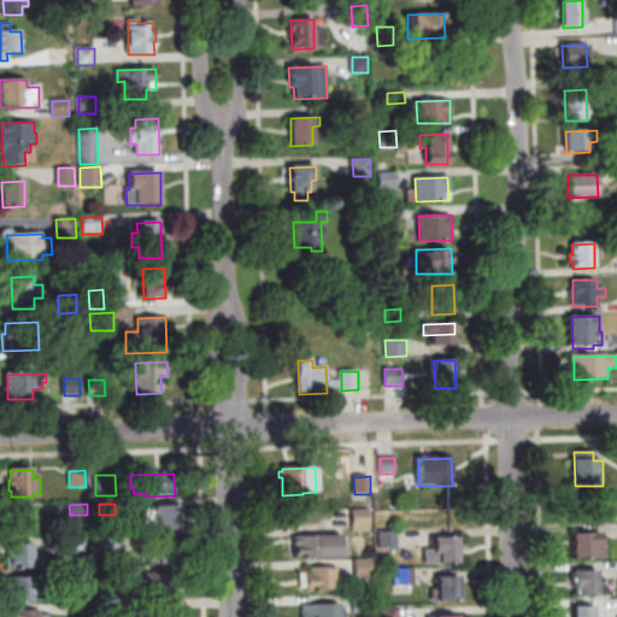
[(182,506),(182,532),(157,532),(153,532),(150,527),(144,527),(142,507),(182,506)]
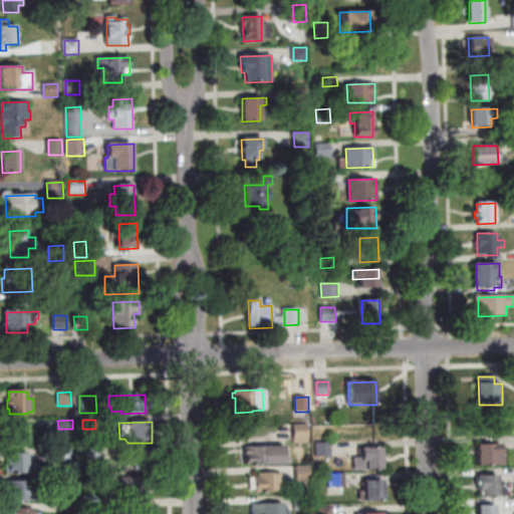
[(293,444),(293,425),(307,425),(308,443),(293,444)]
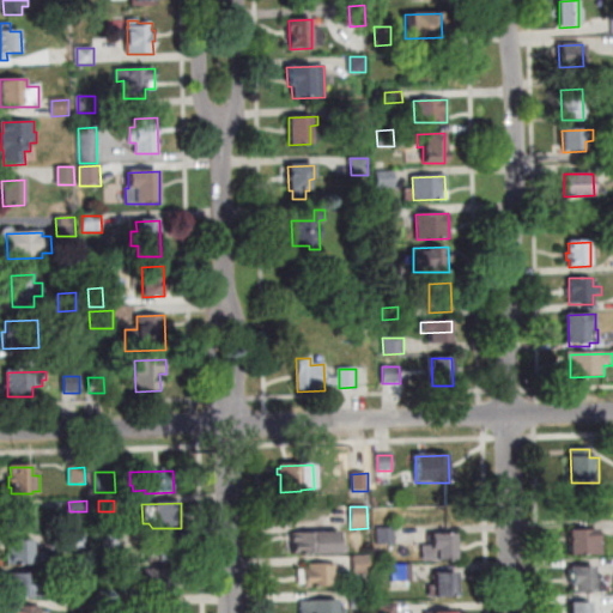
[(37,508),(38,533),(8,533),(7,509),(37,508)]
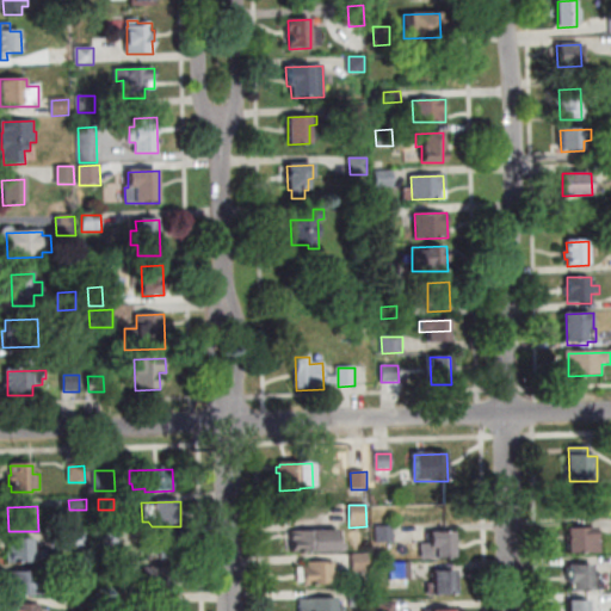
[(376,528),(393,526),(394,543),(376,543),(376,528)]
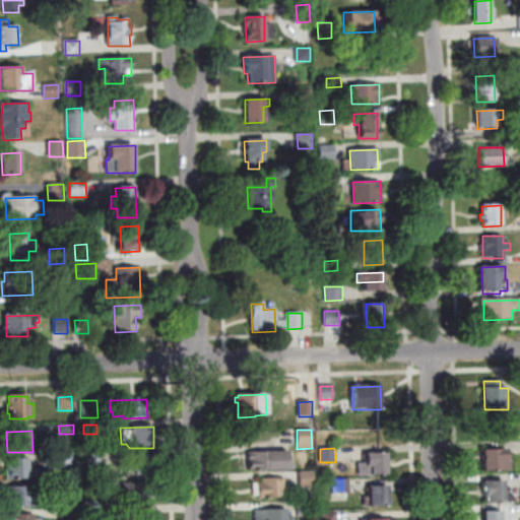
[(507,450),(507,460),(510,460),(511,471),(483,472),(483,451),(507,450)]
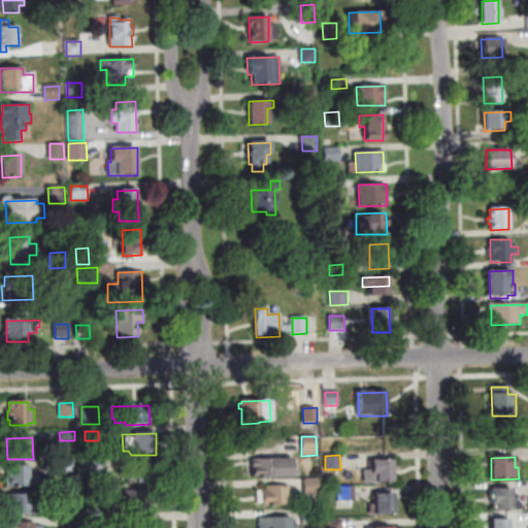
[(90,460),(105,459),(105,472),(91,473),(90,460)]
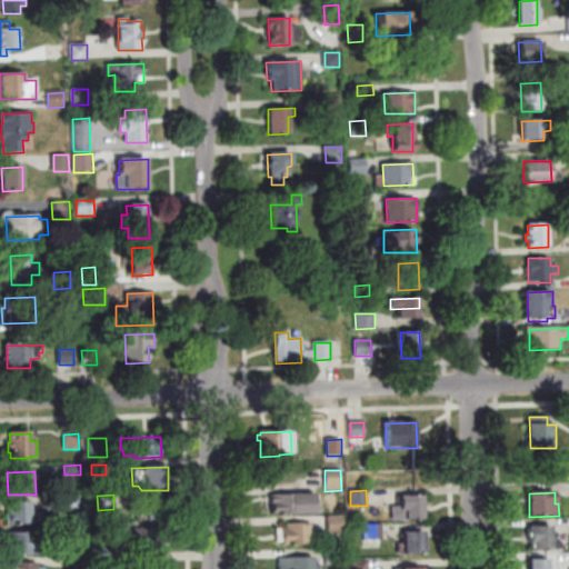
[(272,516),(272,496),(315,495),(315,515),(272,516)]
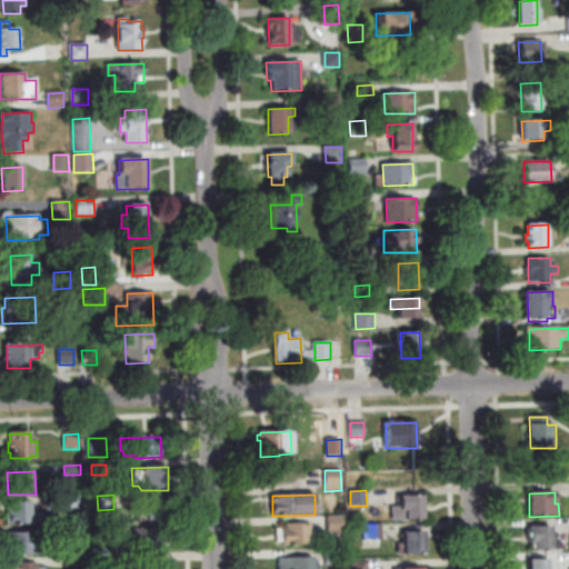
[(65,510),(65,497),(81,496),(81,510),(65,510)]
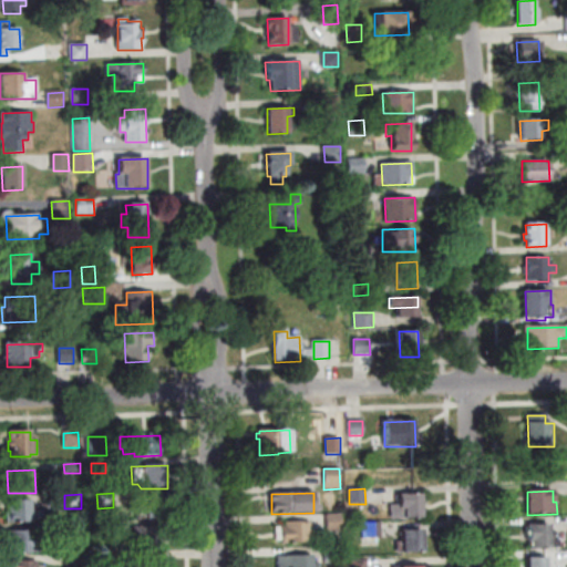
[(399,495),(422,494),(422,518),(392,519),(391,506),(399,505),(399,495)]
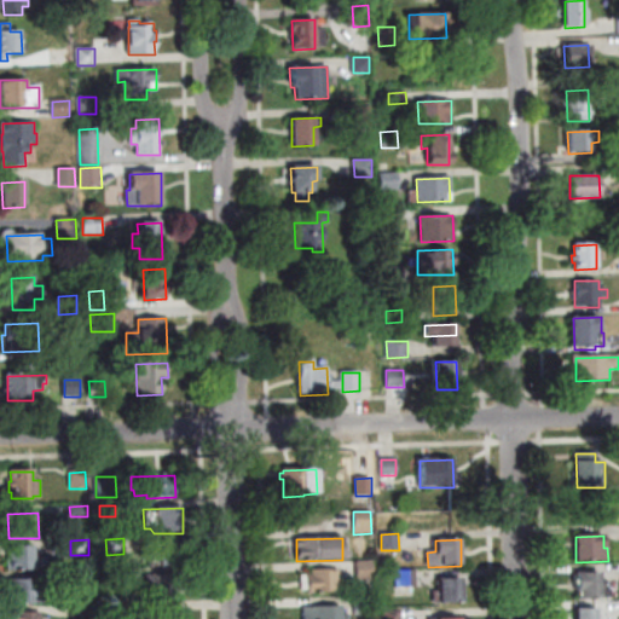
[(160,545),(186,544),(187,567),(160,568),(160,545)]
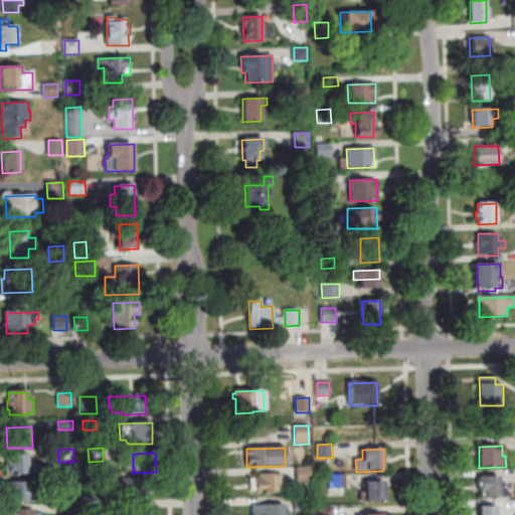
[(6,455),(28,455),(28,465),(39,465),(39,475),(7,476),(6,455)]
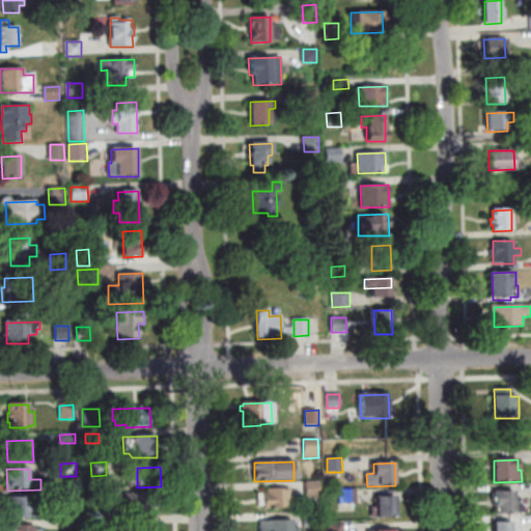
[(320,498),(306,498),(306,482),(319,481),(320,498)]
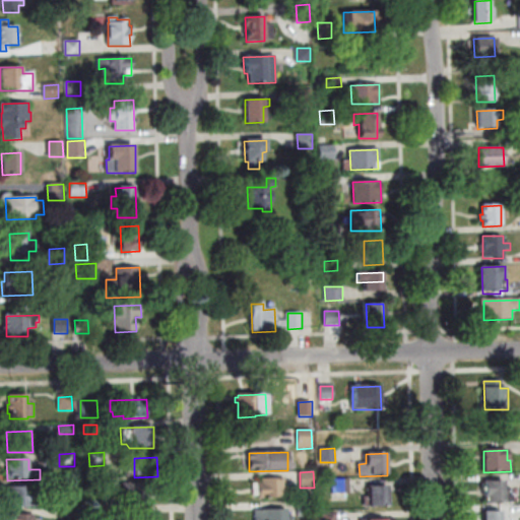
[(274,499),(259,500),(259,496),(253,496),(253,483),(261,483),(261,479),(286,478),(286,483),(294,483),(294,495),(287,495),(287,496),(274,497),(274,499)]
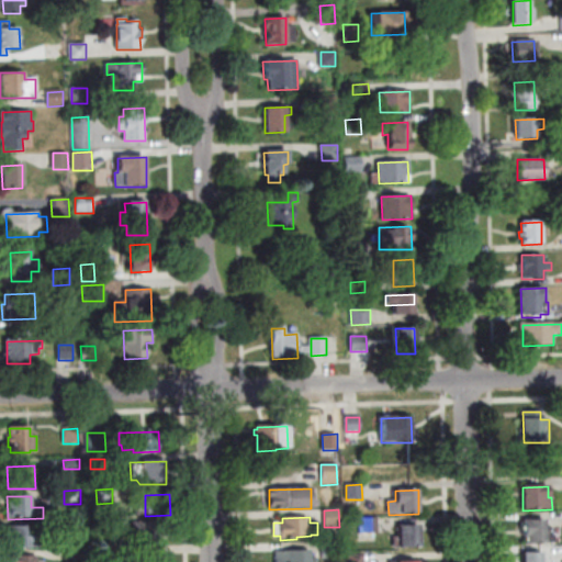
[(104,531),(89,532),(88,518),(104,518),(104,531)]
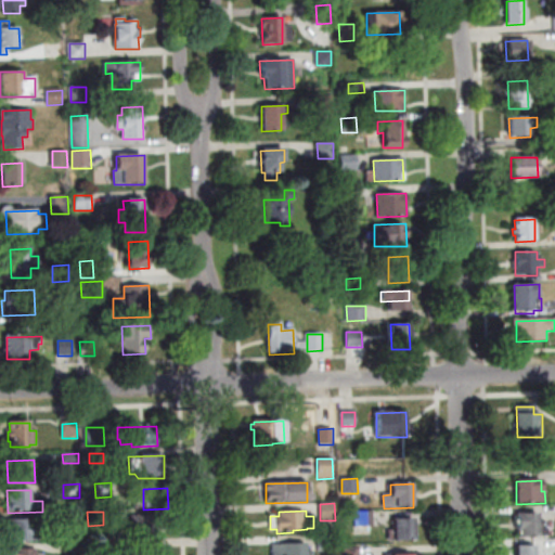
[(356,527),(355,513),(373,512),(373,527),(356,527)]
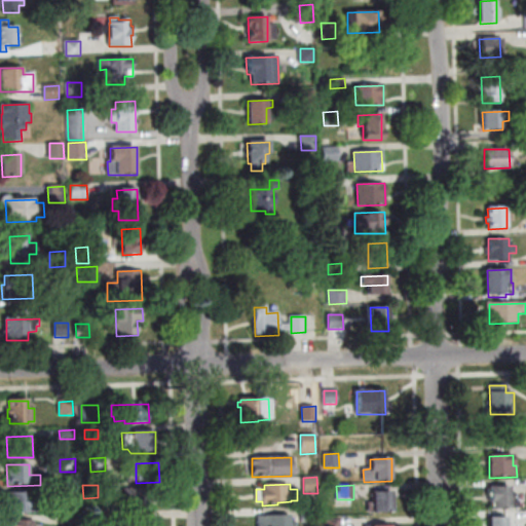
[(73,486),(74,499),(61,499),(60,487),(73,486)]
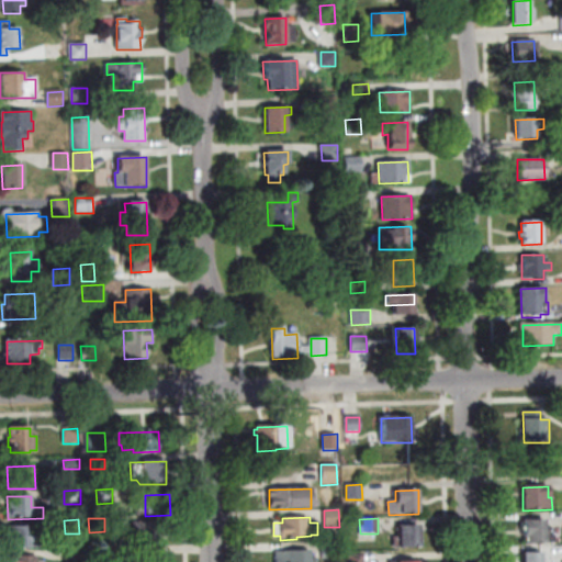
[(527,546),(527,537),(524,537),(524,521),(544,520),(546,530),(554,530),(555,543),(546,543),(546,544),(527,546)]
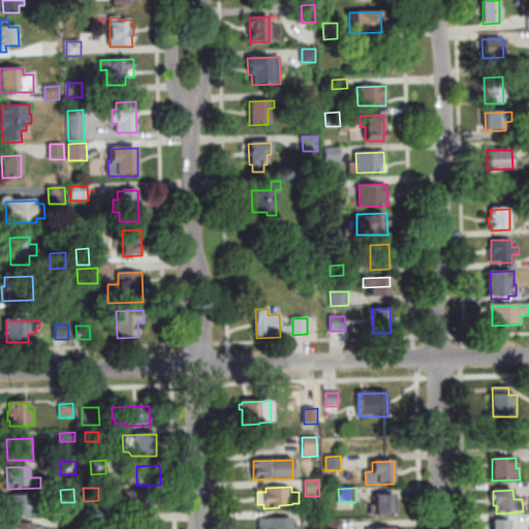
[(149,491),(150,512),(125,512),(125,507),(117,508),(117,499),(125,499),(125,492),(149,491)]
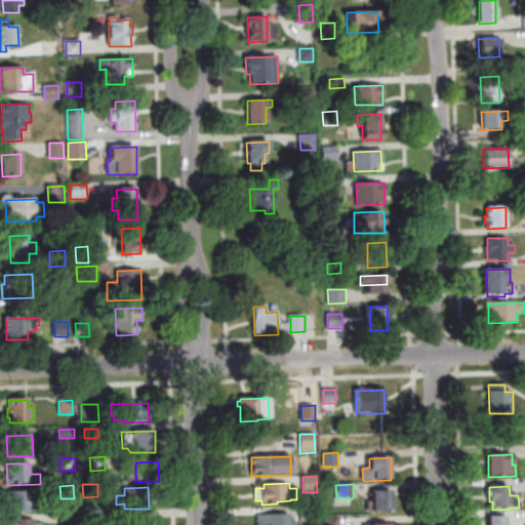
[(30,491),(30,498),(39,498),(39,512),(8,513),(7,491),(30,491)]
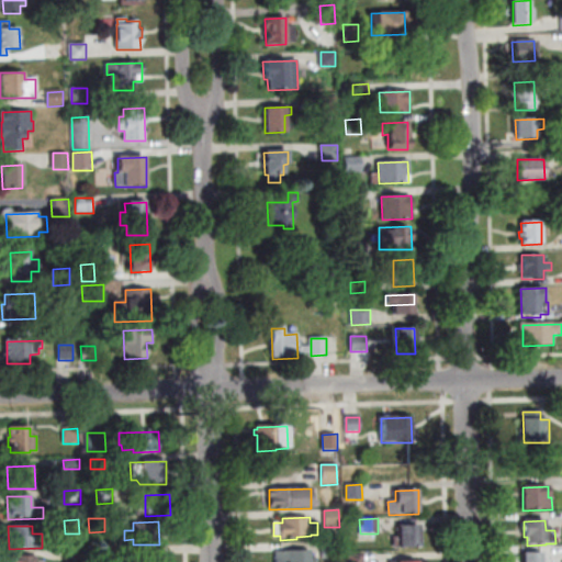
[(398,527),(400,538),(393,538),(393,549),(420,548),(419,527),(398,527)]
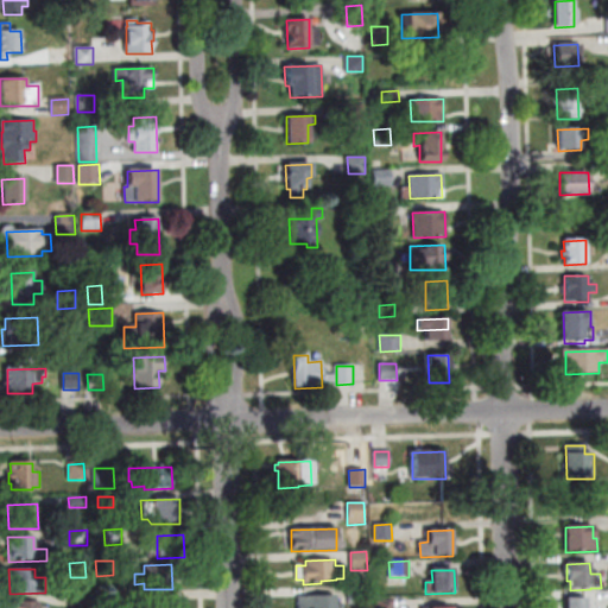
[(348,605),(348,587),(365,587),(365,603),(348,605)]
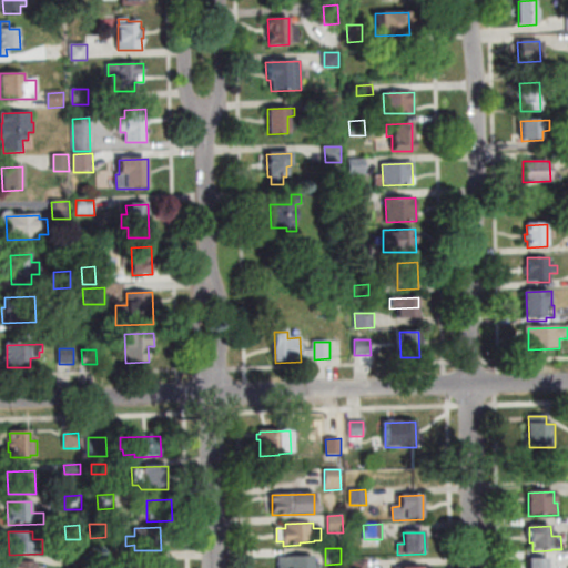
[(90,567),(90,555),(104,555),(105,567),(90,567)]
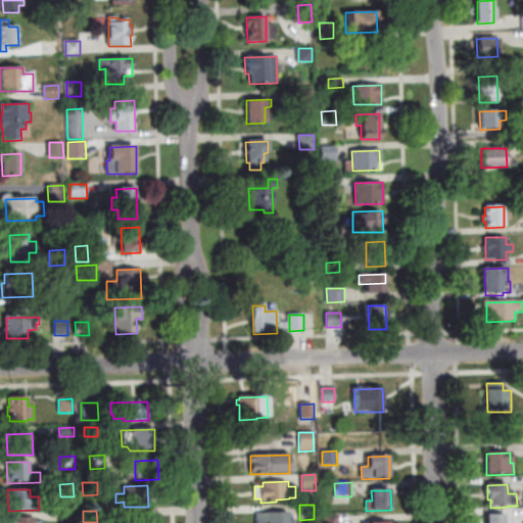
[(61,521),(61,513),(75,512),(75,521),(61,521)]
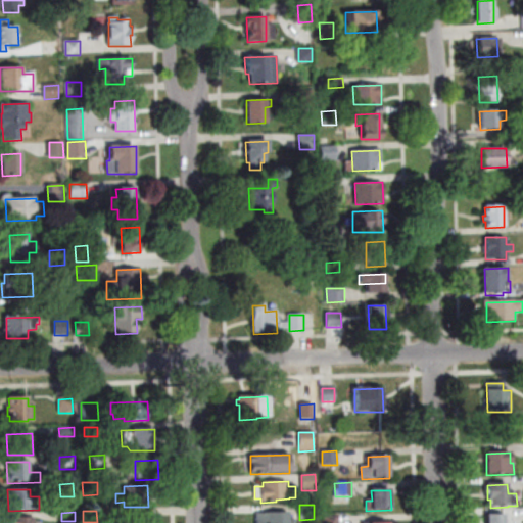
[(507,522),(507,512),(484,512),(483,522),(507,522)]
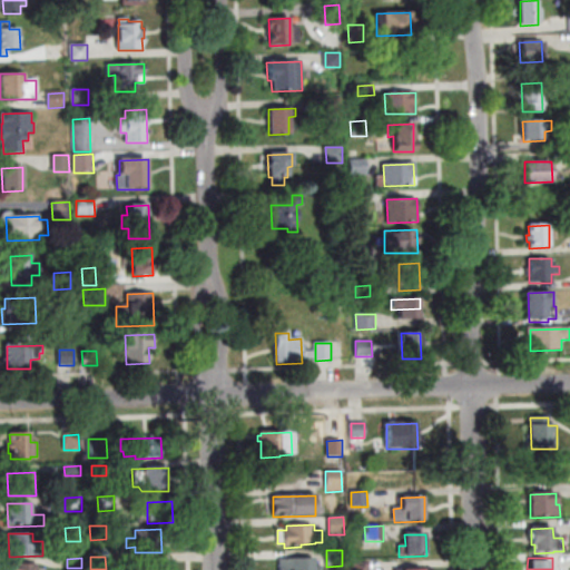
[(279,569),(279,560),(314,559),(314,567),(322,567),(322,569),(279,569)]
